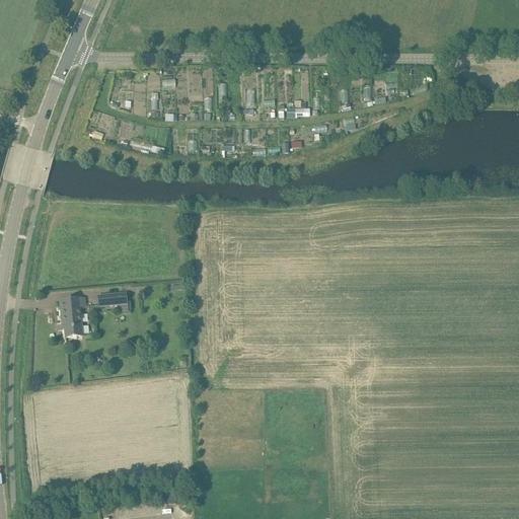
[(364,98),(371,99),(372,86),(365,85),(364,98)]
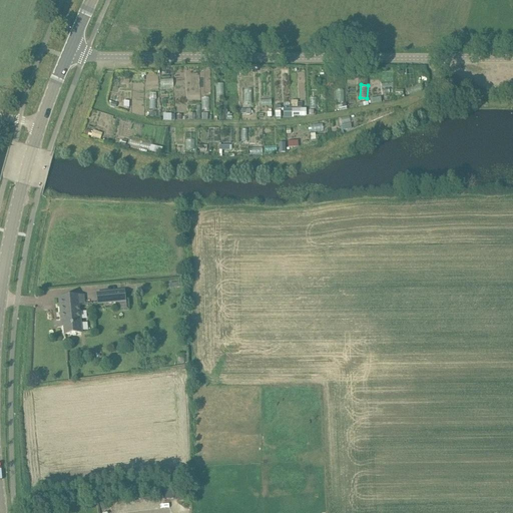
[(337,102),(345,102),(345,89),(337,89),(337,102)]
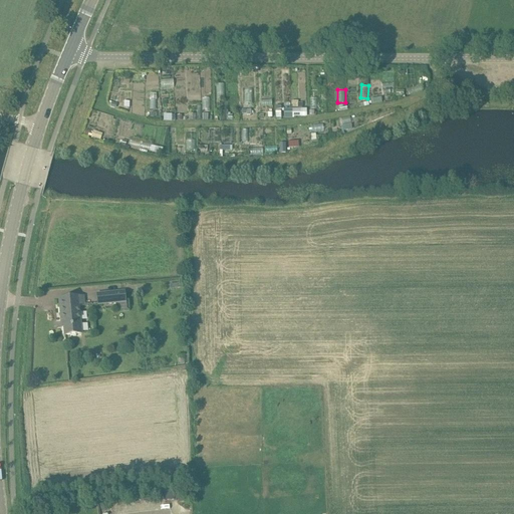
[(286,117),(286,106),(277,106),(277,117),(286,117)]
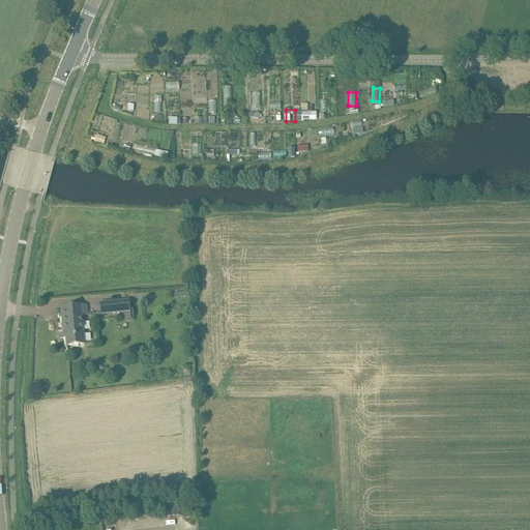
[(296,120),(319,120),(318,111),(296,112),(296,120)]
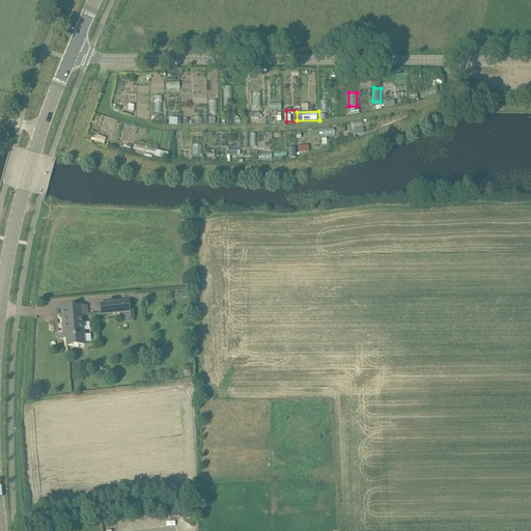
[(202,155),(202,144),(192,144),(192,155),(202,155)]
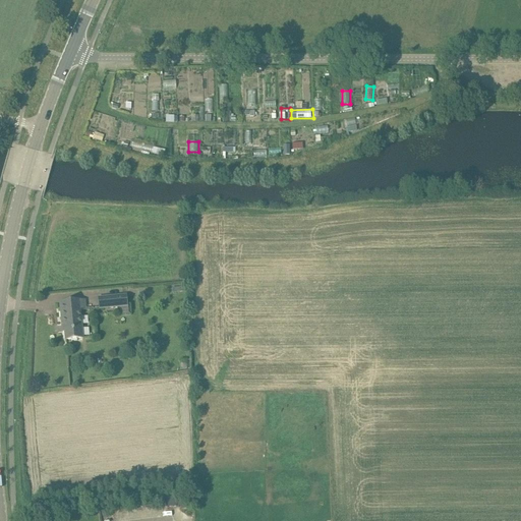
[(126,295),(98,298),(99,307),(127,304),(126,295)]
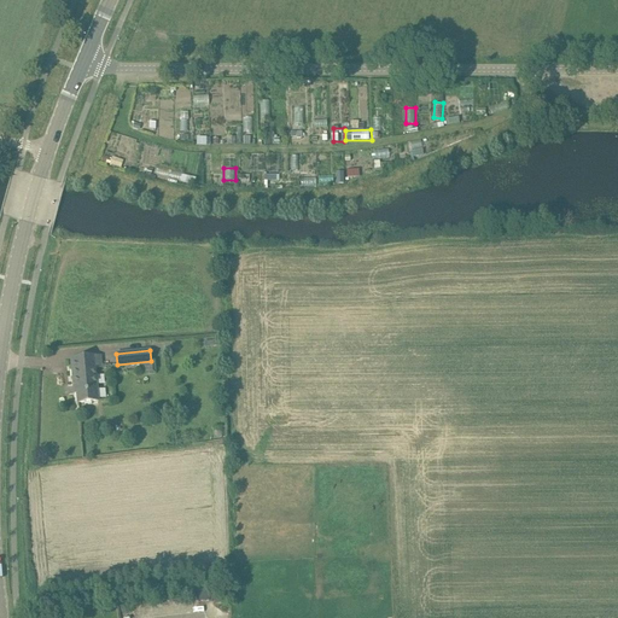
[(101,367),(101,356),(71,360),(74,386),(76,386),(79,403),(99,402),(95,367),(101,367)]
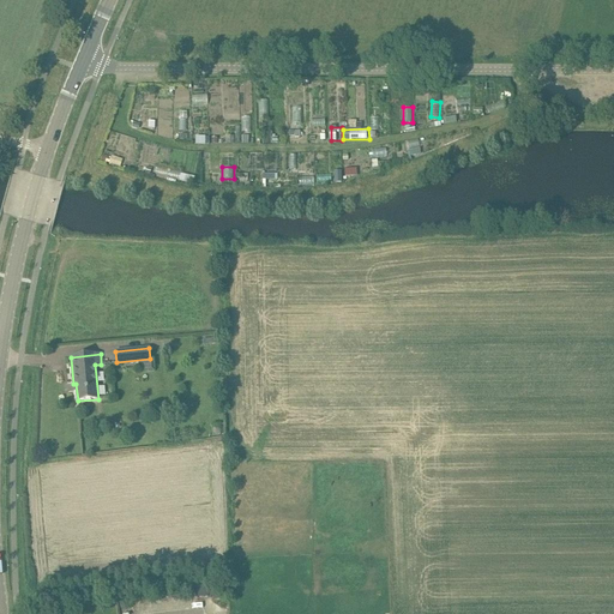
[(224,597),(224,582),(188,587),(190,599),(224,597)]
